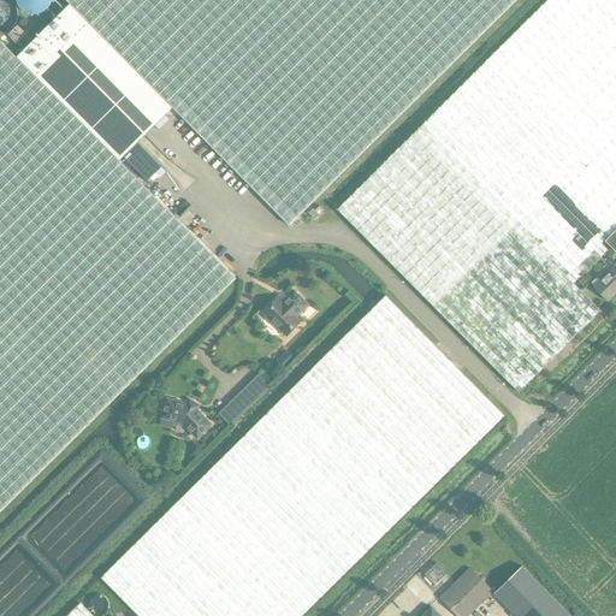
[(67,0),(71,4),(172,108),(289,226),(516,0),(67,0)]
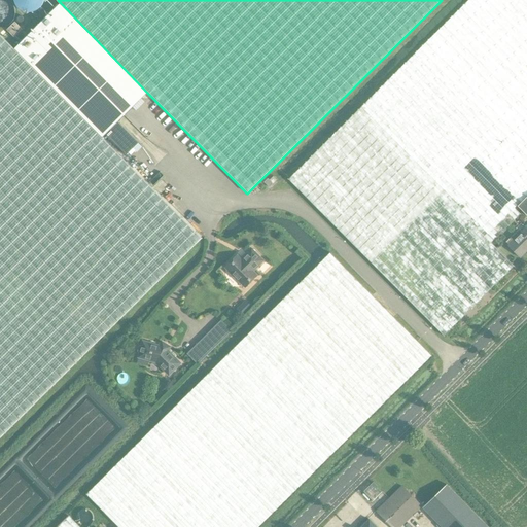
[(515,208),(519,205),(526,196),(526,0),(468,0),(288,179),(444,336),(514,266),(491,243),(515,219),(520,214),(515,208)]
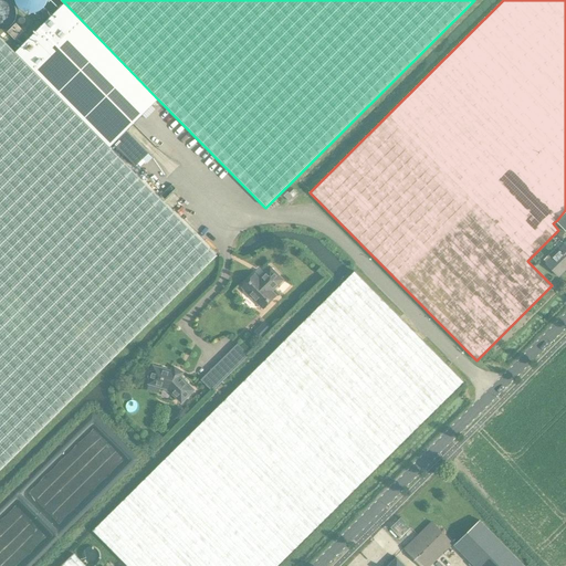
[(148,154),(126,130),(158,100),(65,3),(16,53),(109,148),(113,144),(135,167),(148,154)]
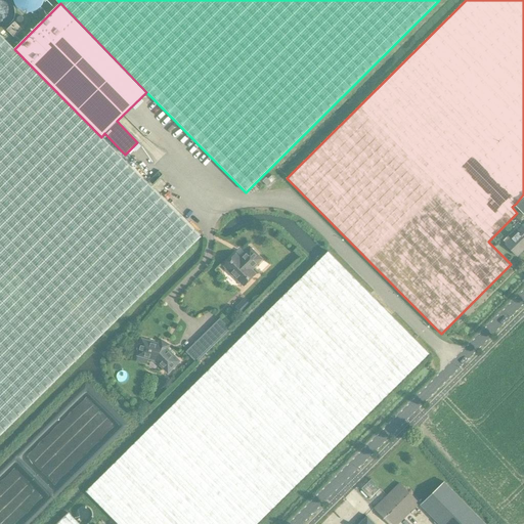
[(14,22),(6,30),(14,37),(22,29),(14,22)]
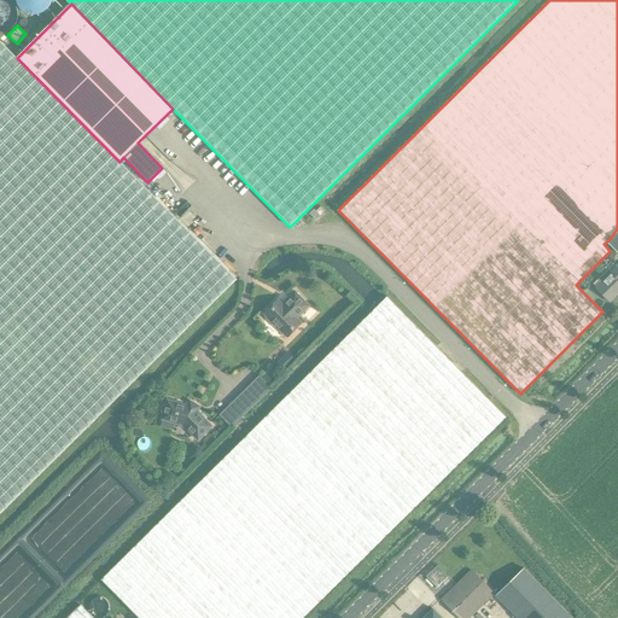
[(0,513),(237,280),(120,162),(17,58),(12,54),(0,41),(0,513)]
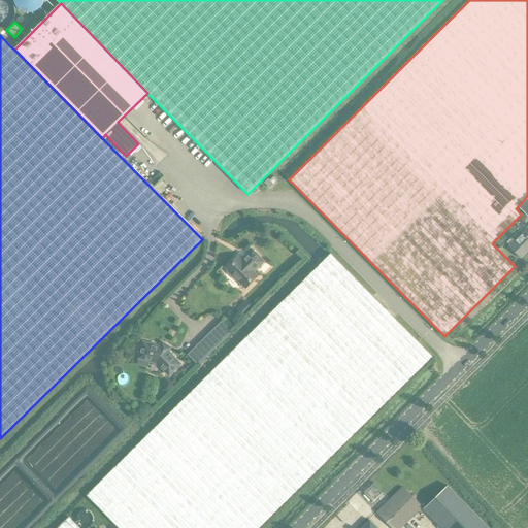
[(273,185),(268,179),(264,183),(269,188),(273,185)]
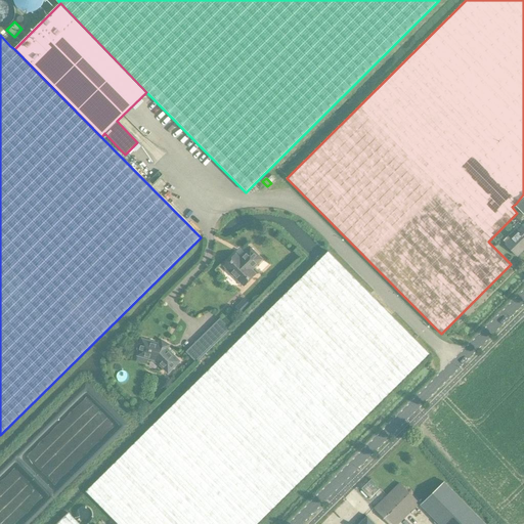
[(518,256),(523,249),(523,228),(522,227),(505,244),(518,256)]
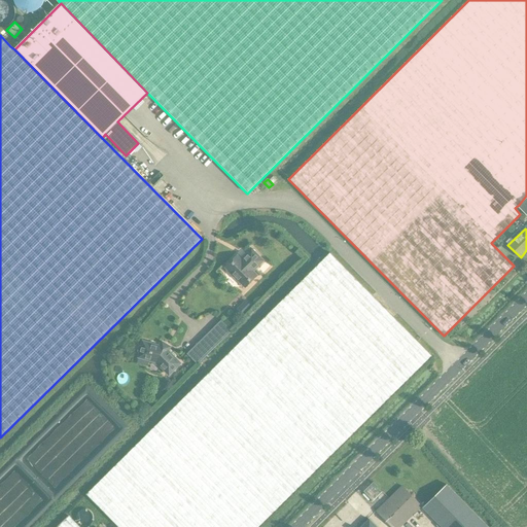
[(252,271),(264,260),(252,249),(241,259),(237,255),(232,260),(231,261),(225,268),(233,275),(233,277),(236,280),(238,280),(245,287),(256,275),(252,271)]
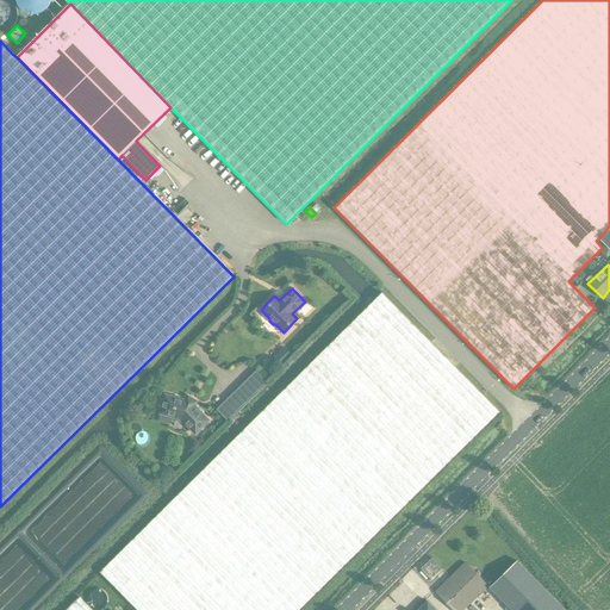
[(100,572),(137,609),(299,609),(500,411),(383,292),(100,572)]
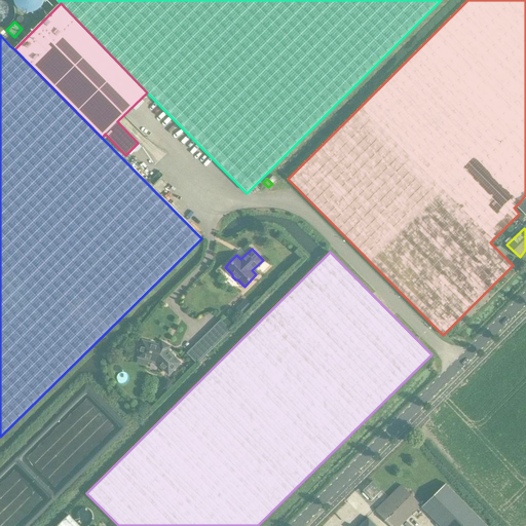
[(222,320),(204,336),(214,346),(231,330),(222,320)]
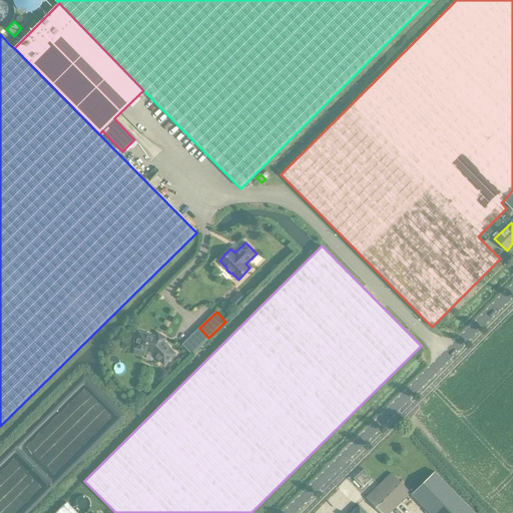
[(199,328),(187,340),(196,350),(208,338),(199,328)]
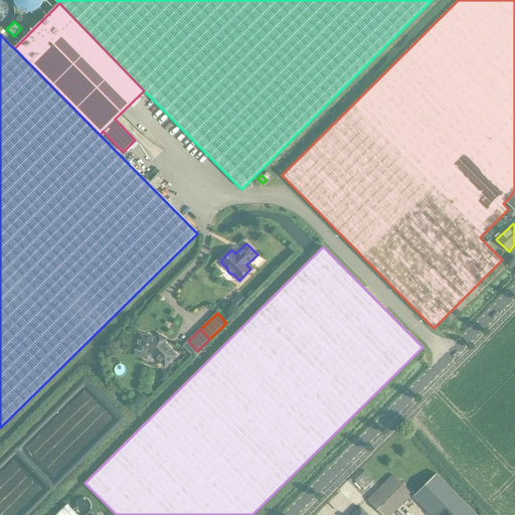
[(159,339),(156,338),(140,334),(139,337),(137,338),(136,339),(135,340),(135,342),(135,344),(137,345),(135,349),(149,353),(150,355),(151,356),(153,356),(155,356),(165,366),(176,355),(162,341),(159,339)]
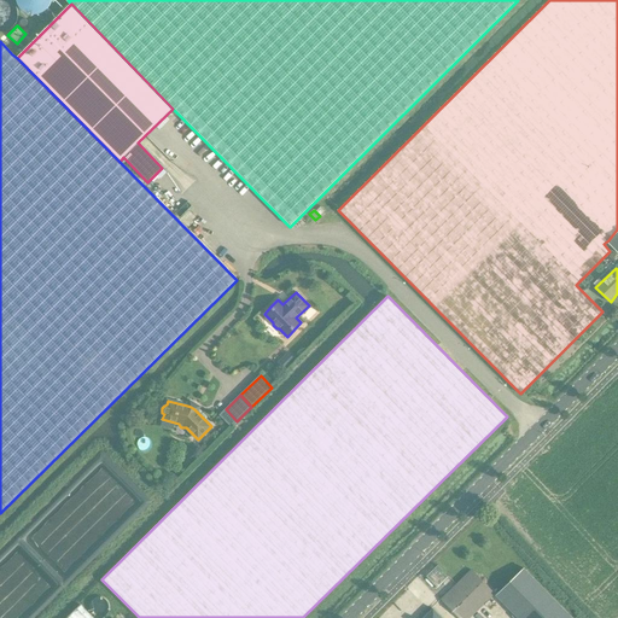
[(572,617),(524,567),(496,594),(519,617),(572,617)]
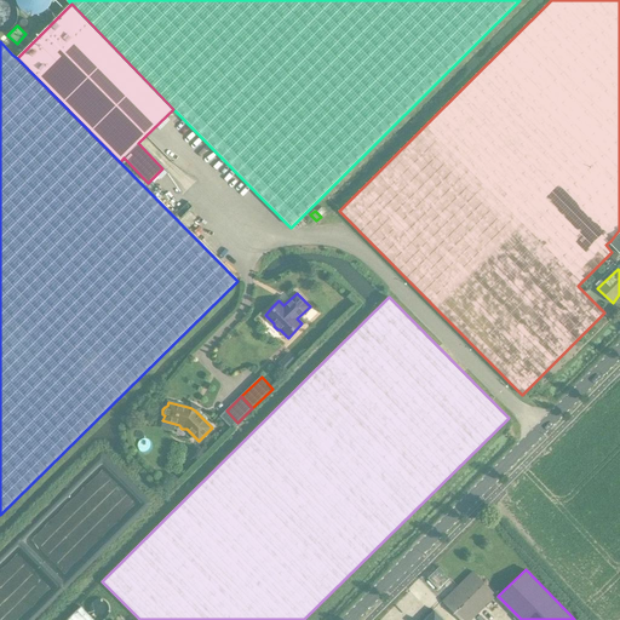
[(443,602),(460,619),(470,619),(495,596),(472,572),(443,602)]
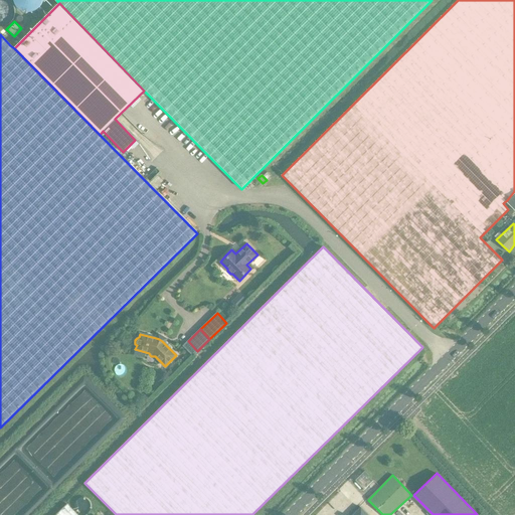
[(76,514),(66,504),(54,514),(76,514)]
